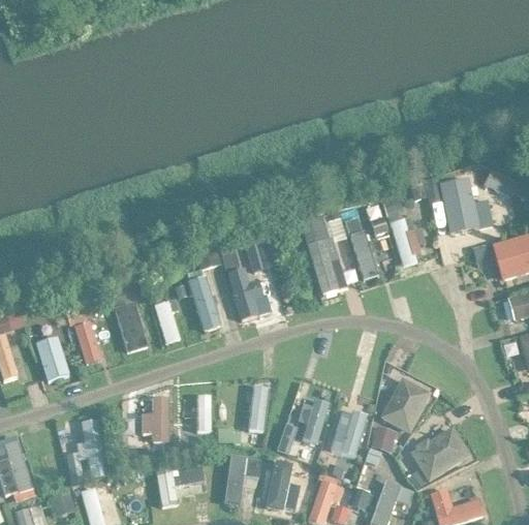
[(528,184),(490,166),(483,182),(508,194),(510,191),(527,198),(528,194),(528,184)]
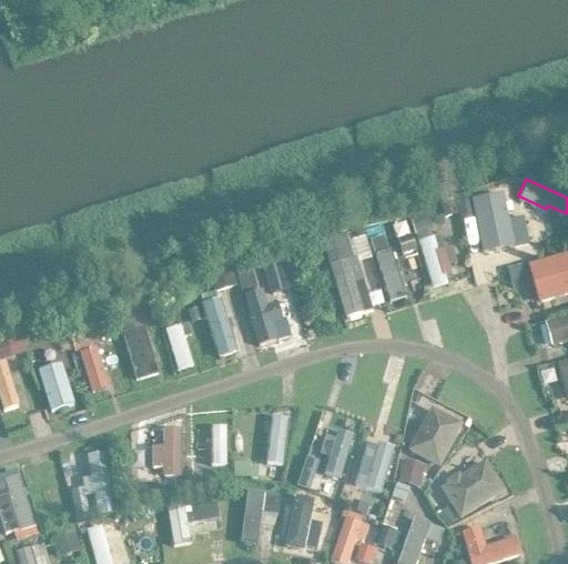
[(501,191),(472,197),(482,249),(511,242),(501,191)]
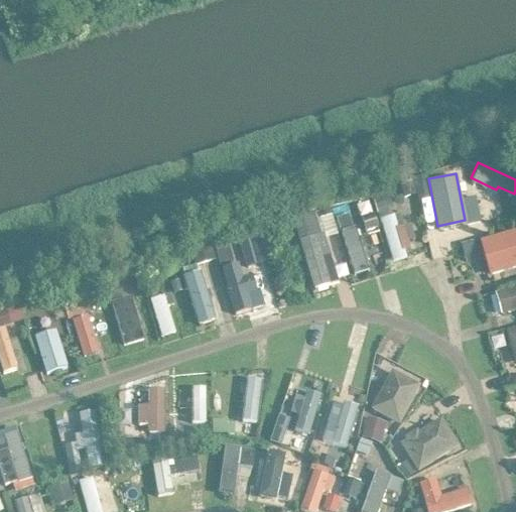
[(378,183),(383,205),(394,202),(389,180),(378,183)]
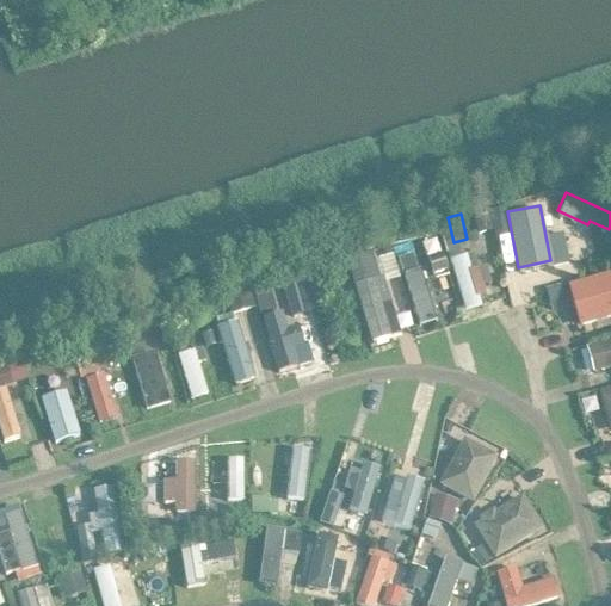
[(389,259),(405,254),(400,239),(384,243),(389,259)]
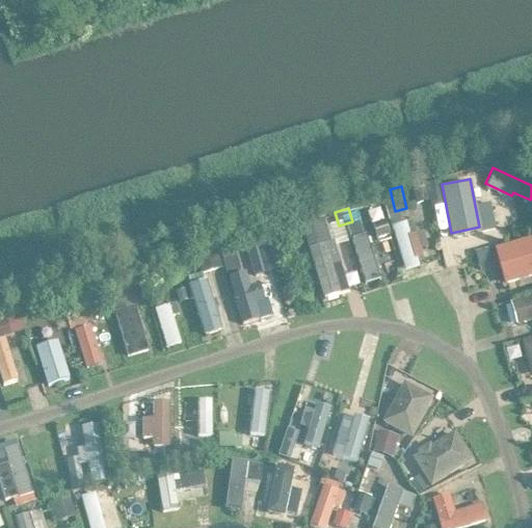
[(361,214),(366,229),(378,225),(373,210),(361,214)]
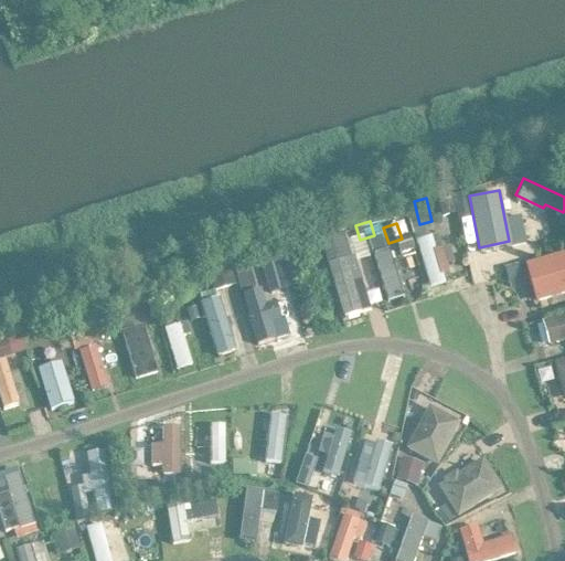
[(315,254),(337,249),(331,224),(309,230),(315,254)]
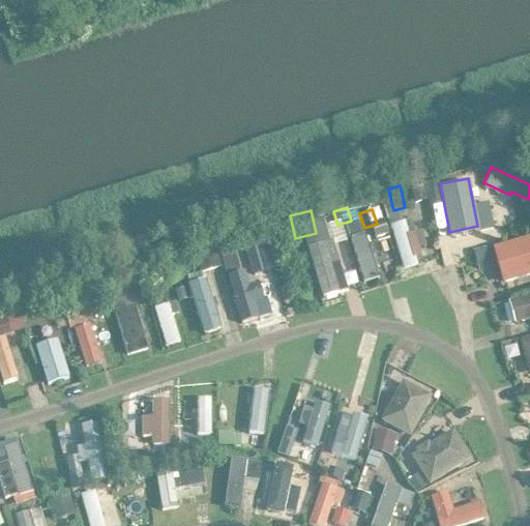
[(420,266),(412,233),(418,232),(414,217),(394,224),(406,270),(420,266)]
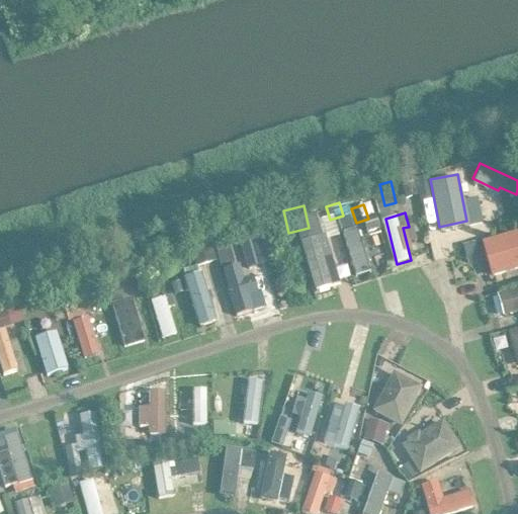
[(225,226),(233,251),(247,247),(259,285),(282,278),(265,225),(243,232),(240,222),(225,226)]
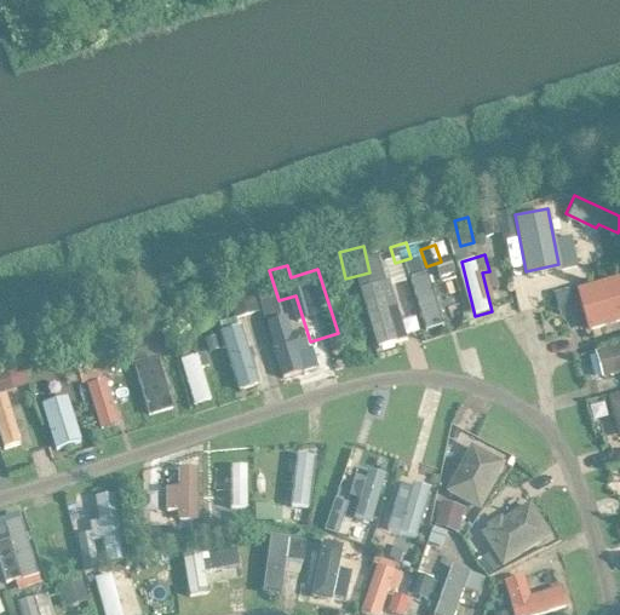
[(446,323),(430,269),(411,275),(429,328),(446,323)]
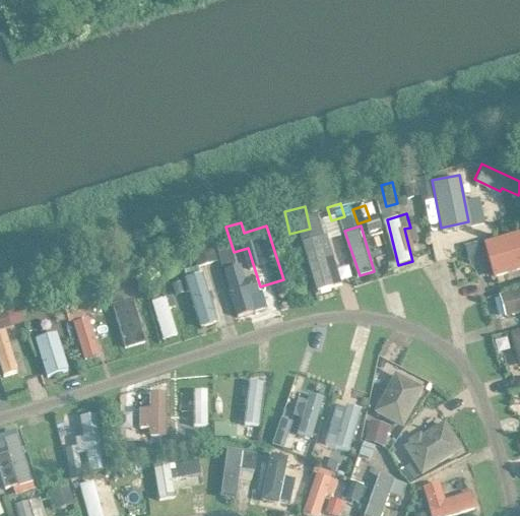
[(519,229),(484,241),(494,273),(519,265),(519,229)]
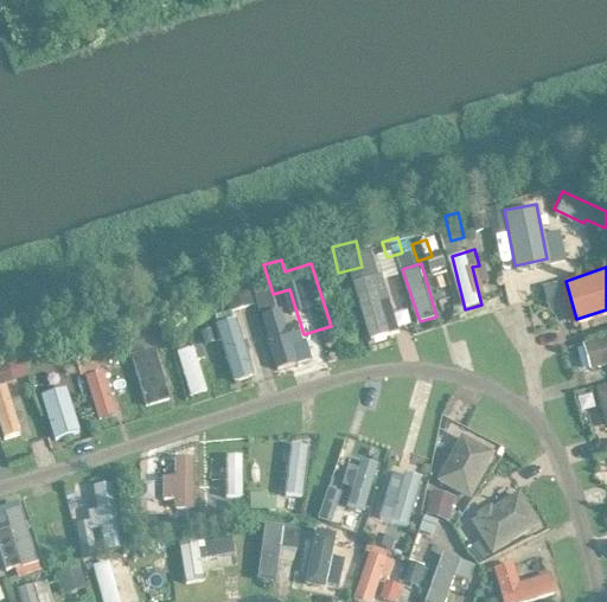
[(390,333),(374,280),(356,286),(371,339),(390,333)]
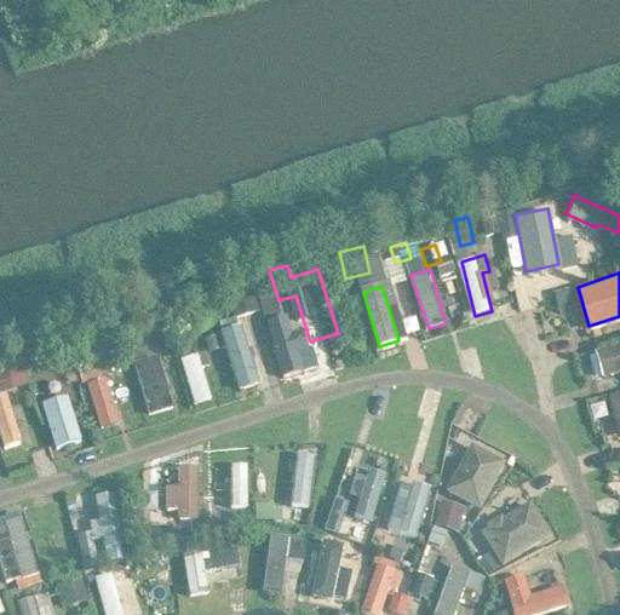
[(212,337),(204,315),(189,321),(197,343),(212,337)]
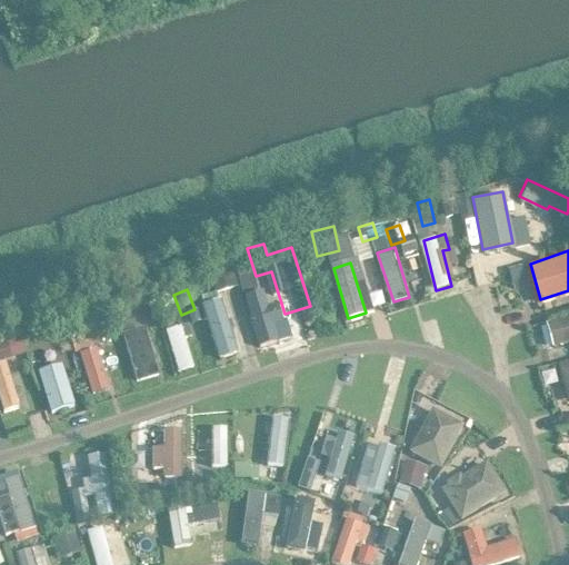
[(261,348),(280,343),(275,326),(287,323),(280,303),(270,306),(266,294),(246,300),(261,348)]
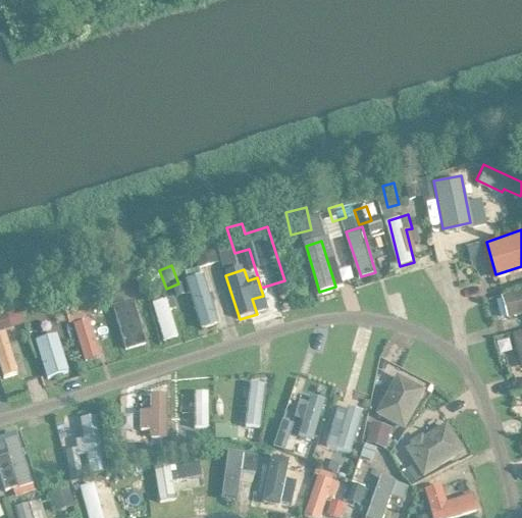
[(219,326),(206,275),(191,279),(205,330),(219,326)]
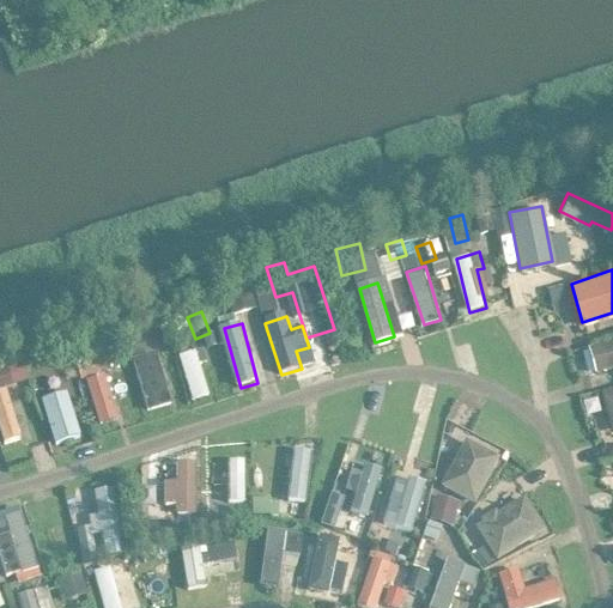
[(612,338),(587,345),(594,370),(612,364),(612,338)]
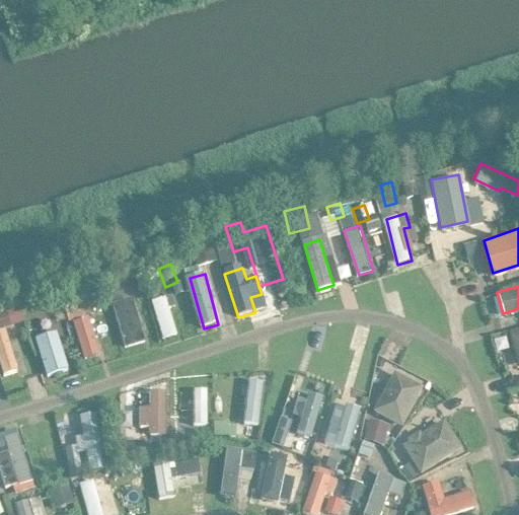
[(164,342),(178,337),(170,308),(176,306),(172,295),(152,302),(164,342)]
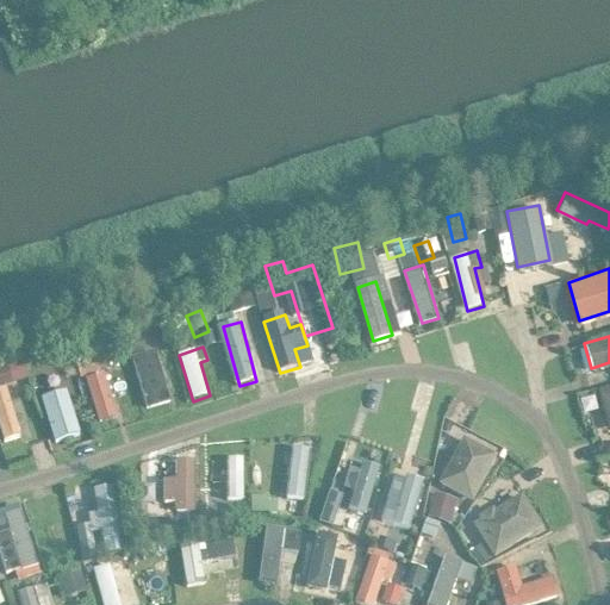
[(134,355),(149,409),(163,405),(157,386),(168,382),(157,348),(134,355)]
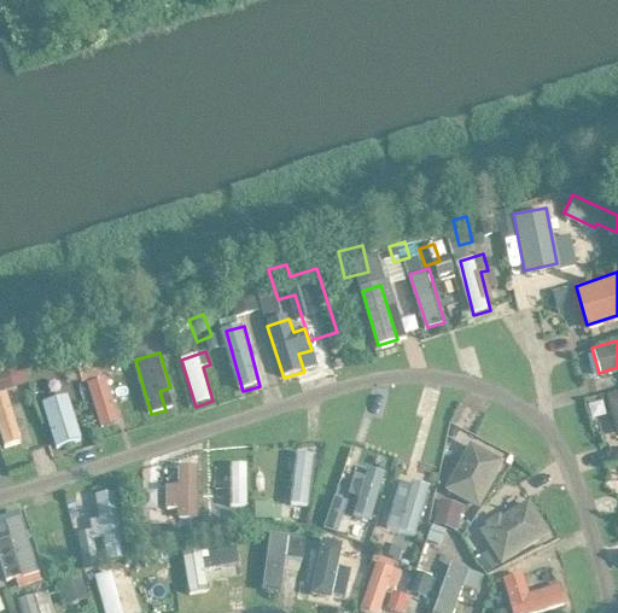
[(38,356),(15,363),(21,384),(44,378),(38,356)]
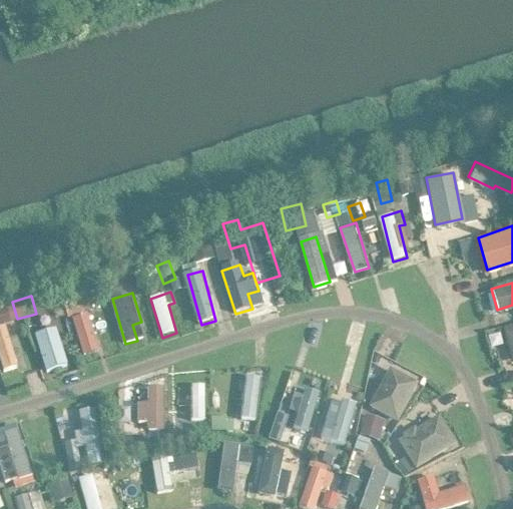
[(0,322),(4,321),(10,319),(5,304),(0,305),(0,322)]
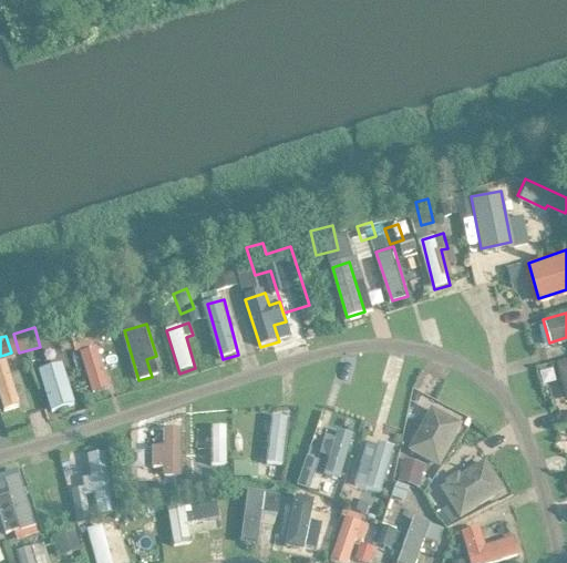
[(96,347),(81,351),(94,393),(110,389),(96,347)]
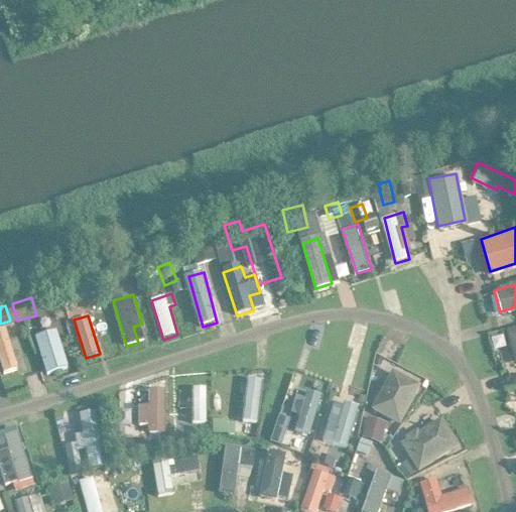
[(7,325),(0,327),(0,355),(5,373),(20,368),(7,325)]
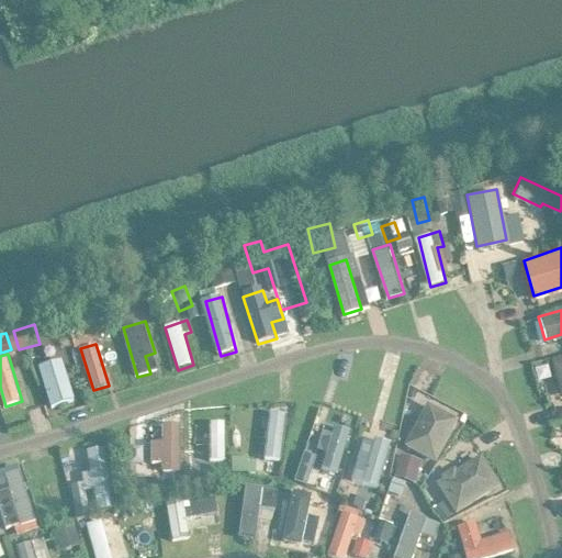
[(561,356),(552,359),(561,392),(561,356)]
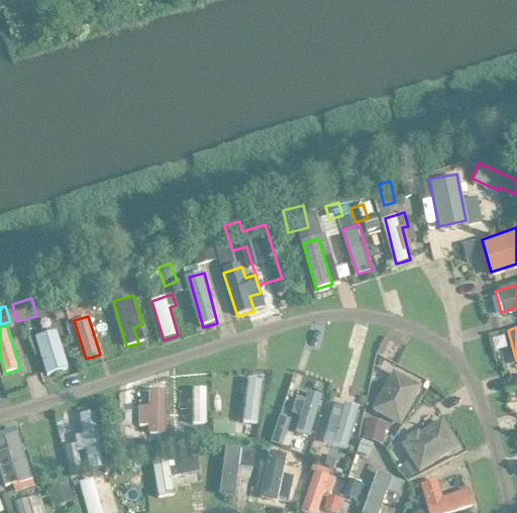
[(56,329),(34,336),(44,372),(67,365),(56,329)]
